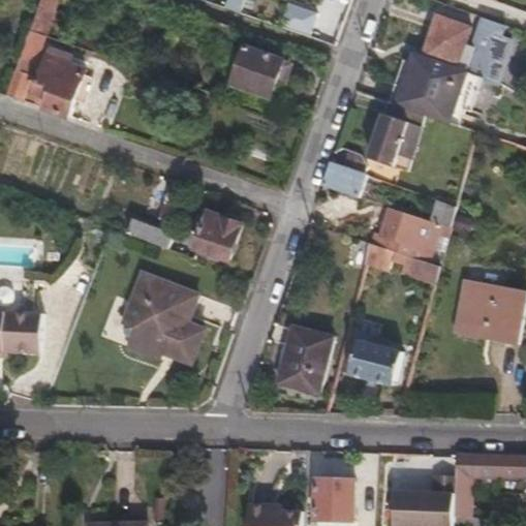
[(42,34),(54,0),(35,0),(33,7),(31,16),(26,27),(39,32),(42,34)]
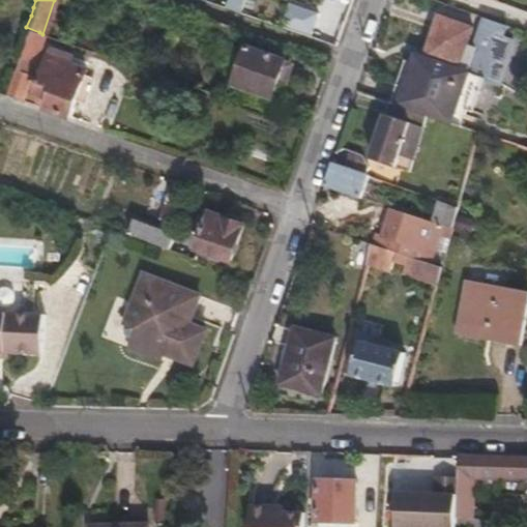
[(237,11),(241,0),(224,0),(223,6),(237,11)]
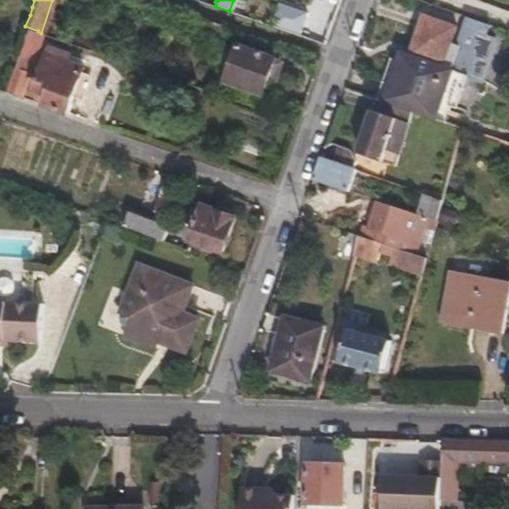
[(30,15),(32,7),(21,3),(18,11),(30,15)]
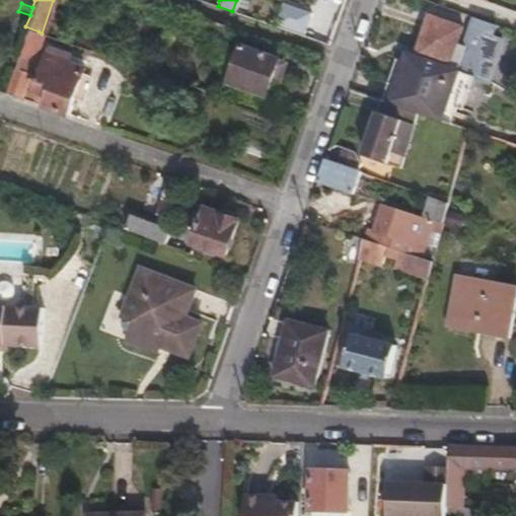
[(484,82),(493,56),(492,53),(496,39),(487,35),(491,23),(472,17),(463,43),(454,41),(459,25),(427,13),(414,53),(406,50),(400,62),(397,60),(395,66),(453,85),(457,73),(484,82)]
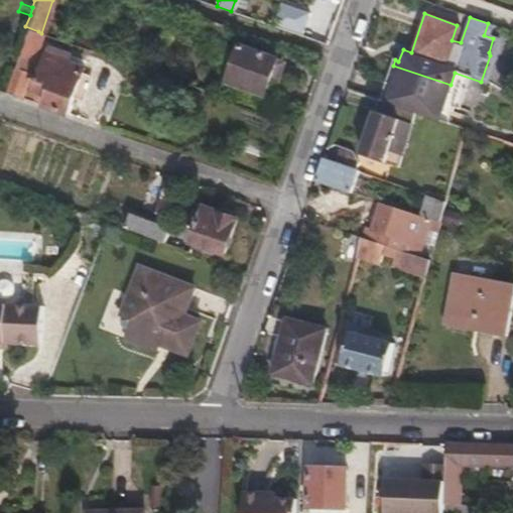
[(24,71),(38,31),(25,26),(12,67),(24,71)]
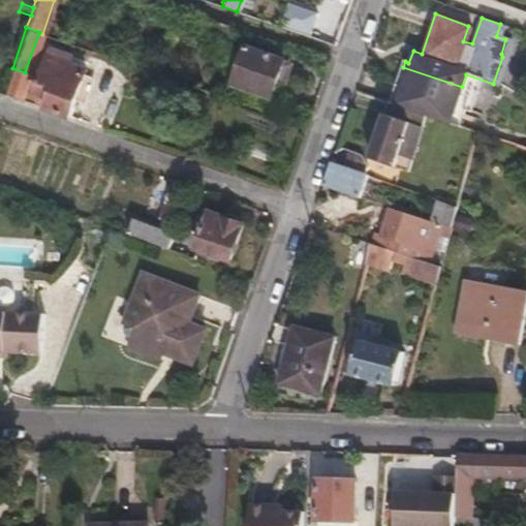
[(268,97),(282,58),(269,54),(270,50),(263,47),(261,51),(241,43),(226,83),(268,97)]
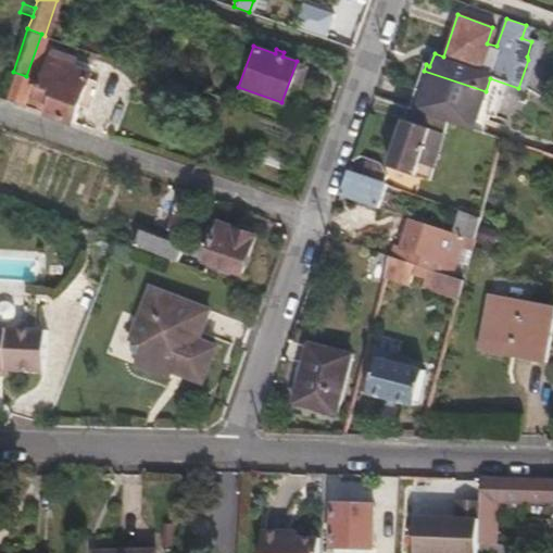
[(72,122),(88,74),(71,67),(73,60),(53,54),(50,62),(47,61),(34,96),(49,101),(48,104),(46,113),(72,122)]
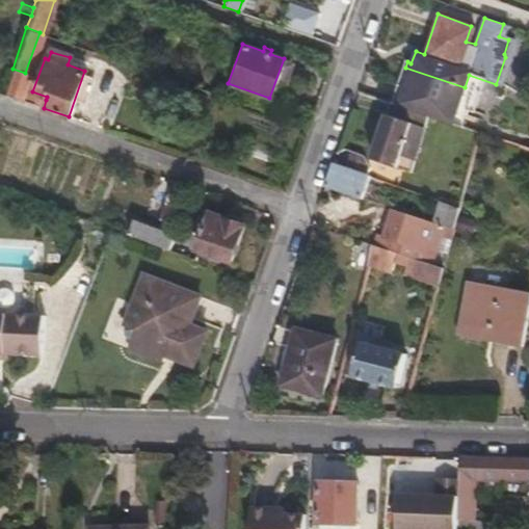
[(452,122),(465,87),(405,68),(398,84),(402,85),(397,104),(424,113),(452,122)]
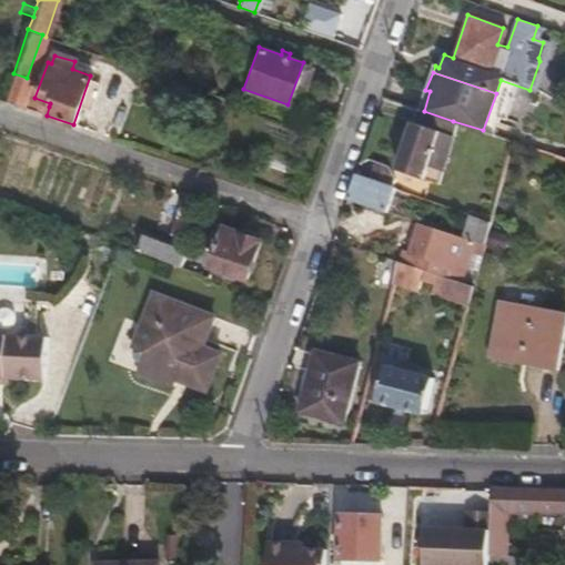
[(24,98),(30,79),(27,78),(13,73),(3,101),(20,107),(24,98)]
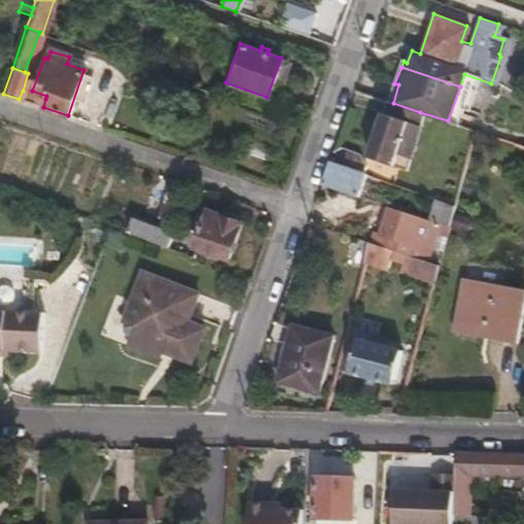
[(43,107),(45,99),(23,91),(19,99),(43,107)]
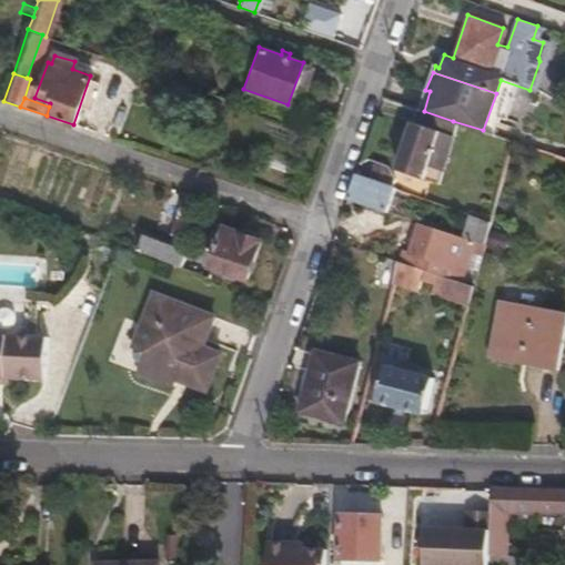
[(437,165),(453,121),(424,111),(414,108),(394,165),(421,175),(426,161),(437,165)]
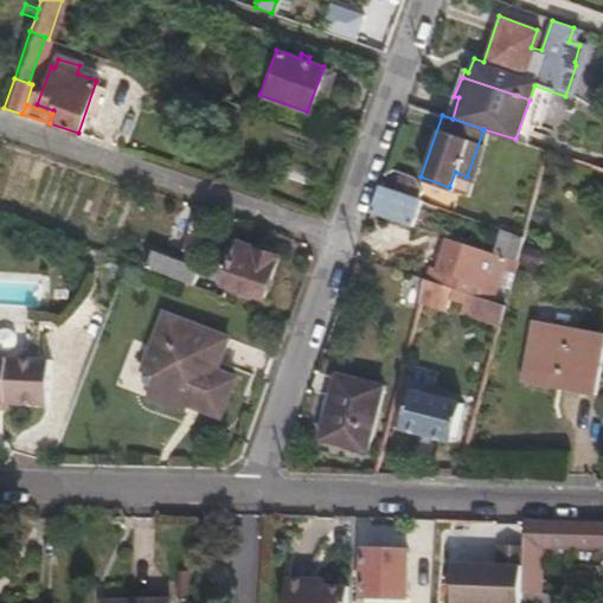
[(404,179),(408,172),(391,166),(383,168),(382,171),(404,179)]
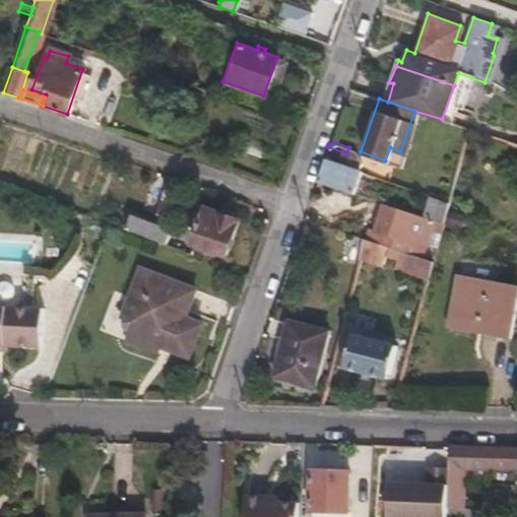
[(358,162),(352,149),(349,147),(346,153),(345,158),(342,165),(354,170),(358,162)]
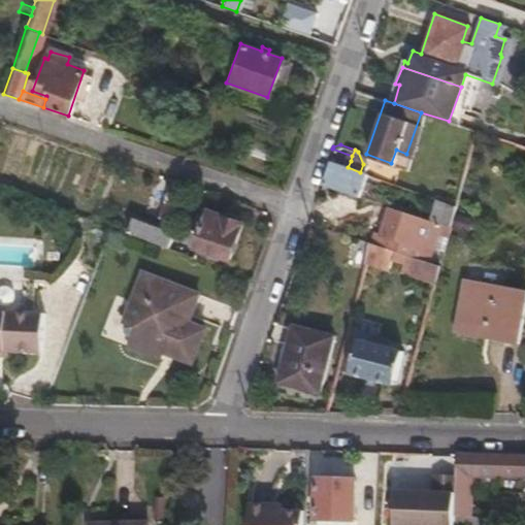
[(348,167),(351,161),(341,158),(338,164),(348,167)]
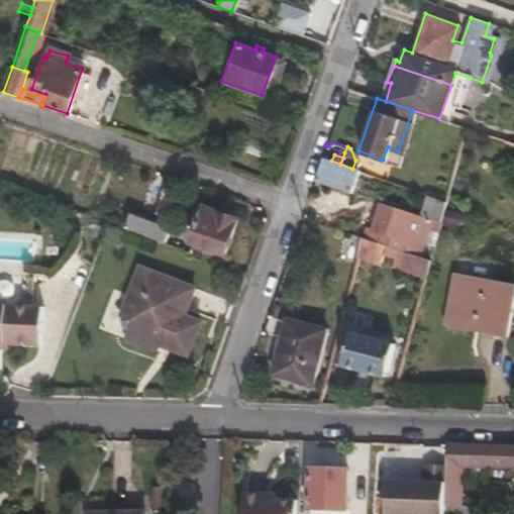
[(367,173),(352,169),(340,164),(331,161),(321,158),(319,165),(314,179),(358,195),(367,173)]
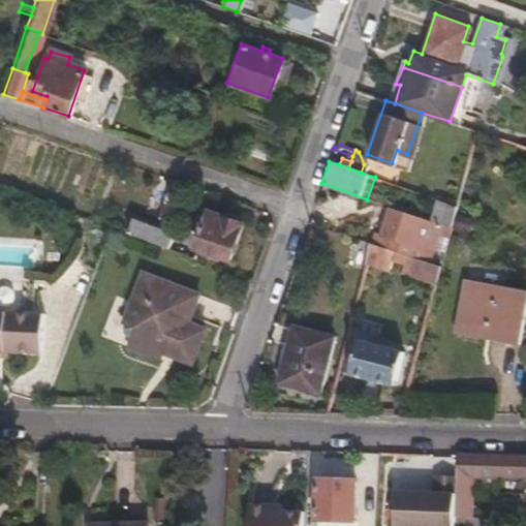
[(167,222),(177,195),(163,191),(154,217),(167,222)]
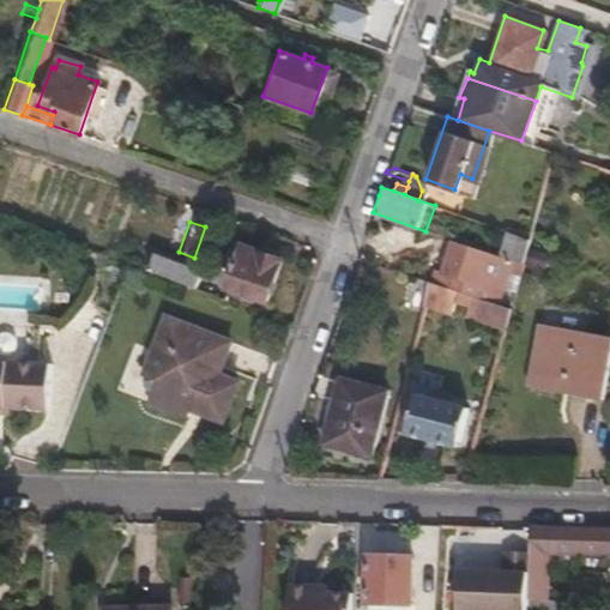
[(520,264),(526,236),(503,229),(495,255),(508,259),(520,264)]
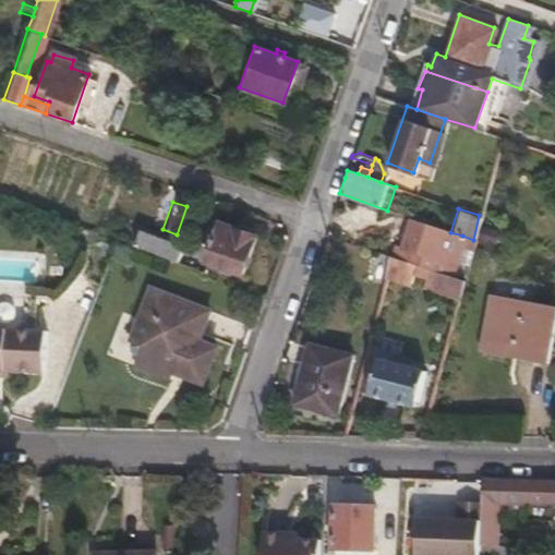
[(459,248),(462,236),(450,232),(409,218),(399,244),(411,249),(408,260),(421,264),(432,269),(449,275),(459,248)]
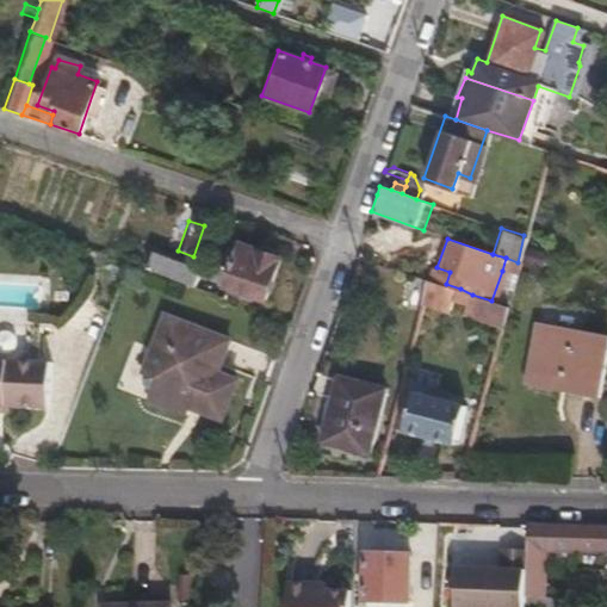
[(264,299),(278,258),(237,243),(231,260),(228,271),(223,285),(264,299)]
